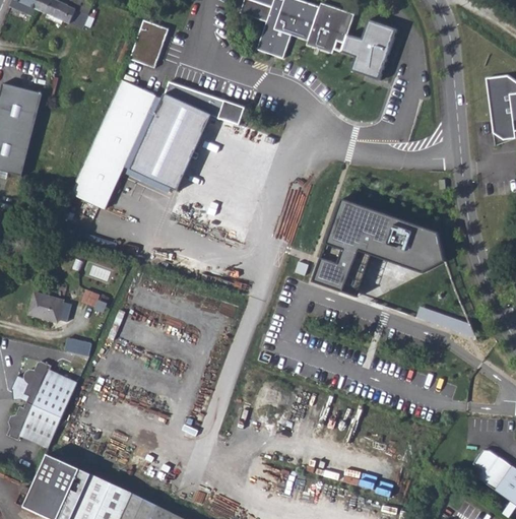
[(33,7),(16,0),(8,0),(6,4),(29,14),(33,7)]
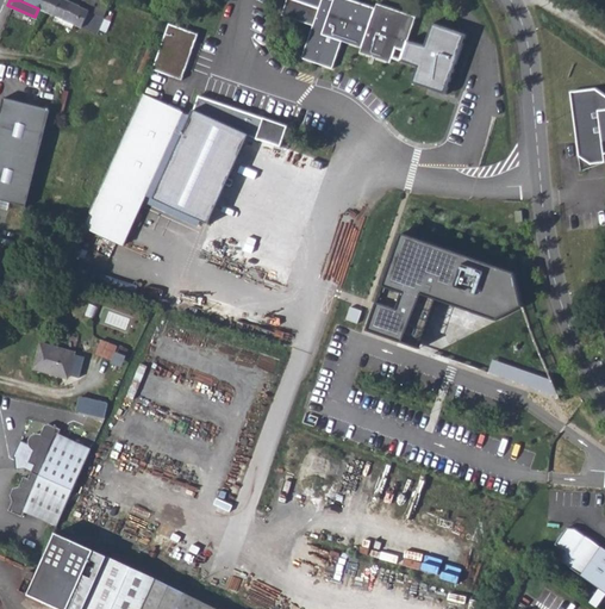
[(19,0),(38,8),(80,26),(88,7),(78,2),(72,0),(19,0)]
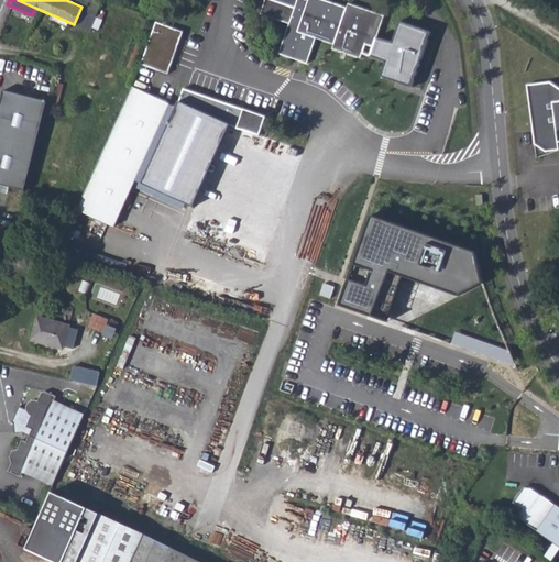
[(73,0),(72,2),(81,7),(74,24),(87,30),(99,0),(73,0)]
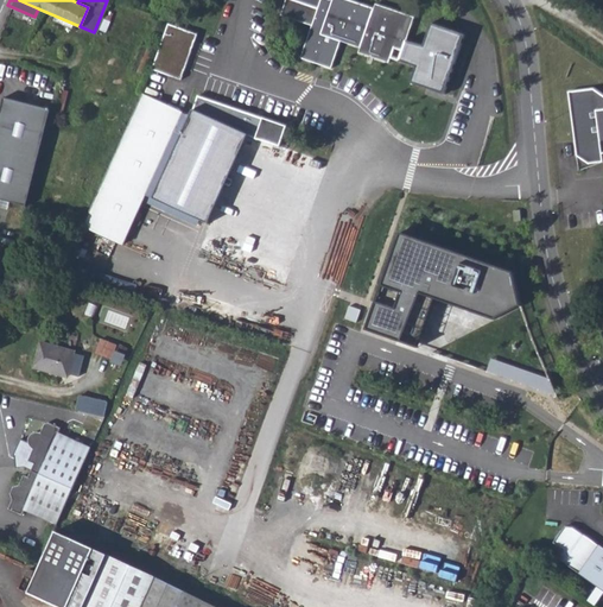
[(372,8),(344,0),(332,0),(286,0),(281,17),(312,26),(303,59),(334,69),(342,40),(361,46),(359,52),(389,62),(394,46),(402,50),(406,37),(413,17),(373,5),(372,8)]
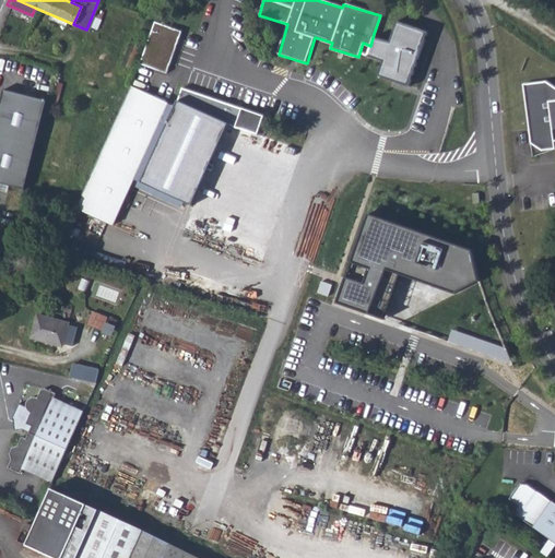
[(389,39),(374,34),(370,46),(368,54),(384,58),(378,73),(409,83),(426,28),(396,18),(389,39)]
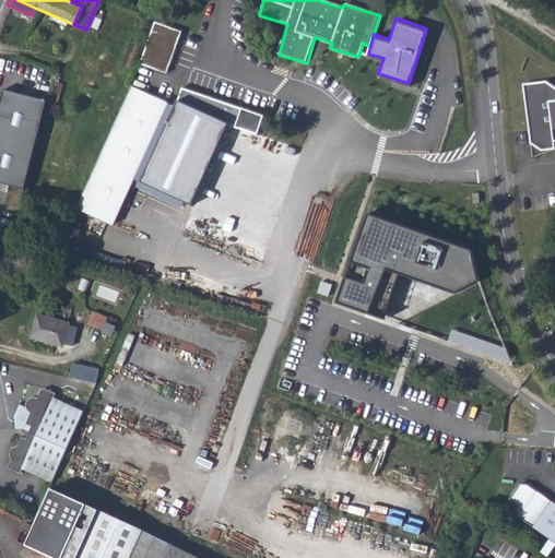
[(179,30),(153,21),(138,62),(165,73),(179,30)]
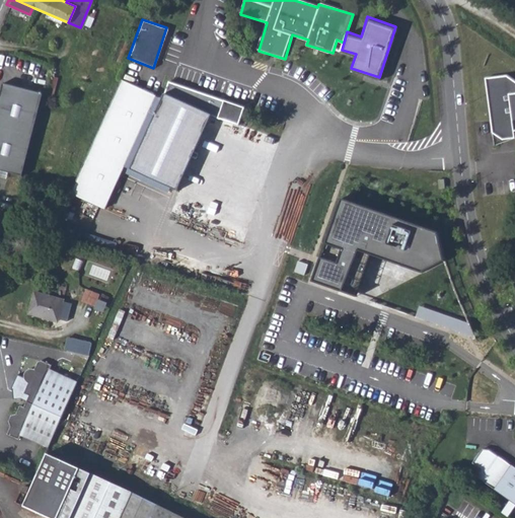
[(211,73),(207,84),(222,90),(226,78),(211,73)]
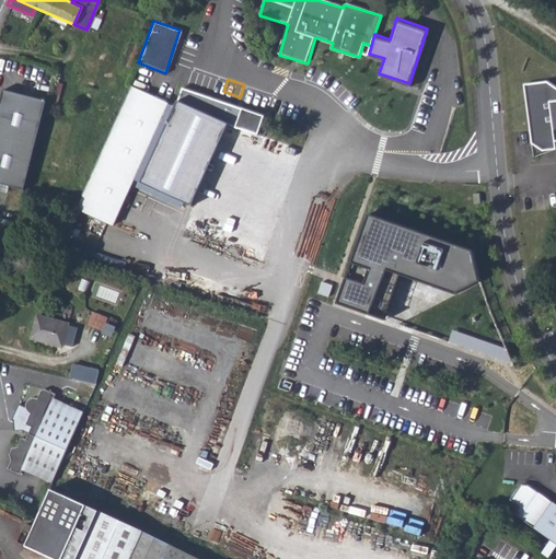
[(555,92),(541,83),(519,85),(523,144),(534,152),(547,151),(547,143),(555,142),(555,92)]
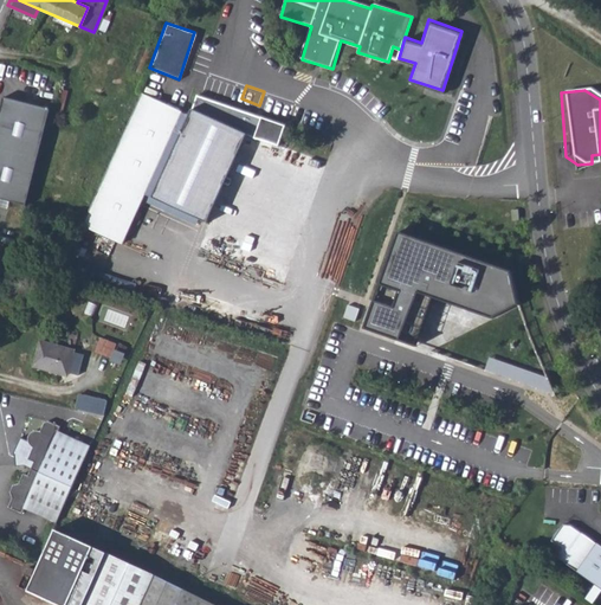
[(81,223),(122,243),(144,191),(149,193),(188,113),(141,91),(81,223)]
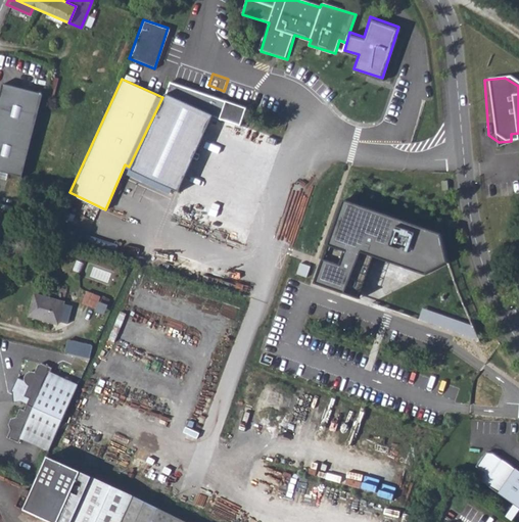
[(227,101),(169,80),(167,90),(214,111),(221,115),(227,101)]
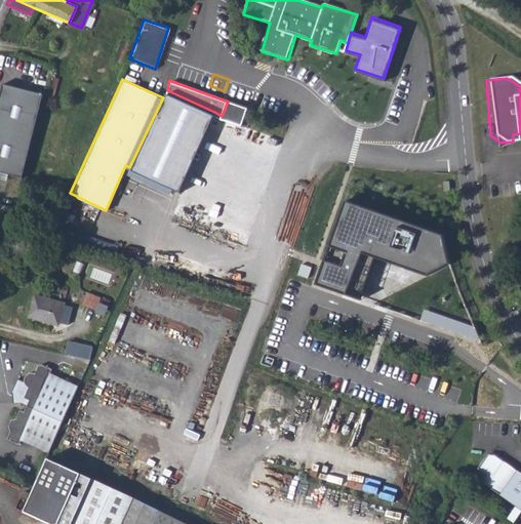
[(41,93),(1,83),(0,87),(0,171),(19,176),(41,93)]
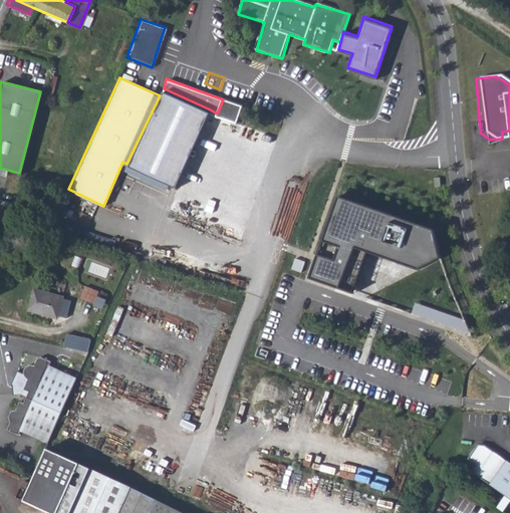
[(126,164),(174,186),(210,109),(164,88),(160,95),(126,164)]
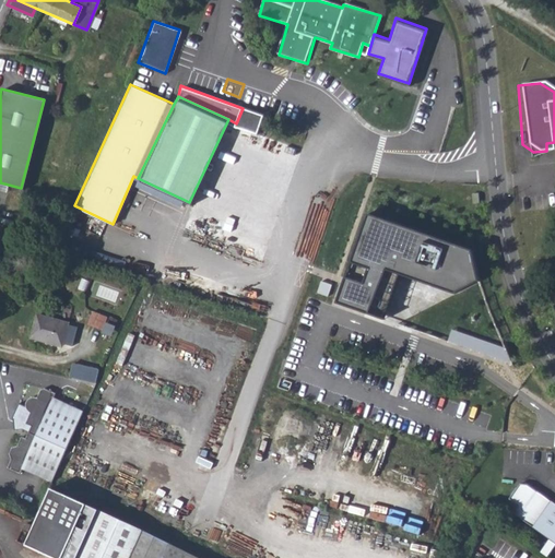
[(235,127),(198,227),(205,229),(207,233),(221,238),(222,241),(228,240),(245,246),(281,143),(267,138),(263,132),(259,134),(258,134),(263,116),(243,108),(236,123),(235,127)]
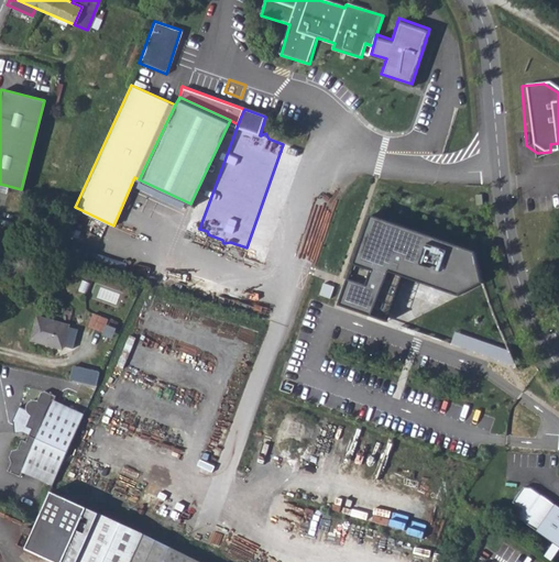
[(527,157),(550,152),(537,153),(526,145),(527,157)]
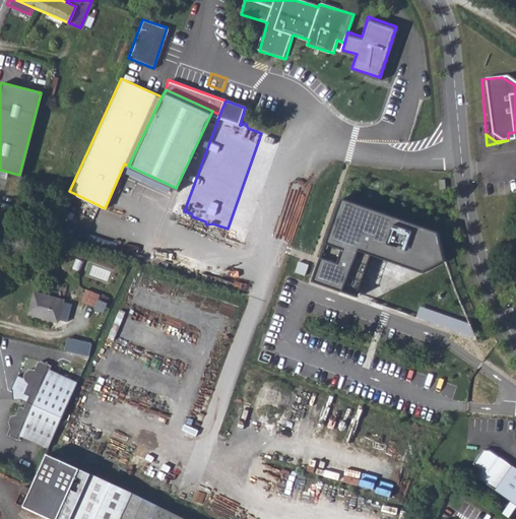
[(446,257),(439,229),(341,195),(311,278),(357,293),(371,255),(421,269),(446,257)]
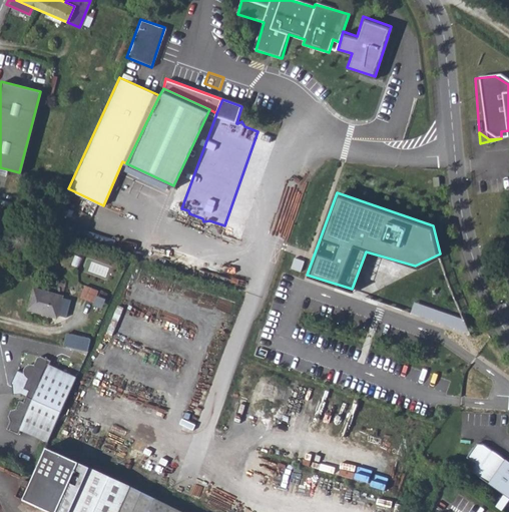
[(78,295),(92,299),(87,313),(96,316),(102,296),(94,294),(96,288),(82,284),(78,295)]
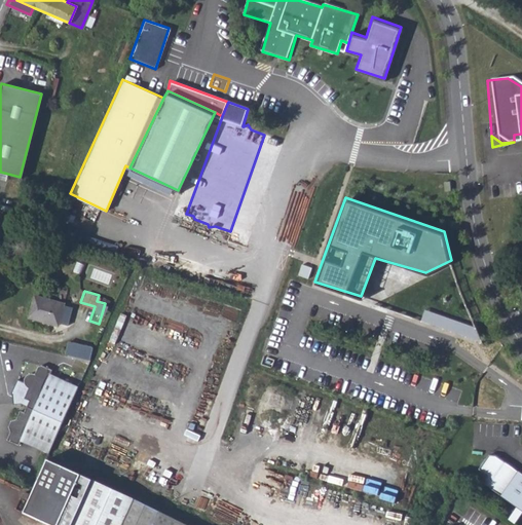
[(25,316),(52,326),(53,323),(63,325),(68,311),(59,308),(60,305),(31,296),(25,316)]
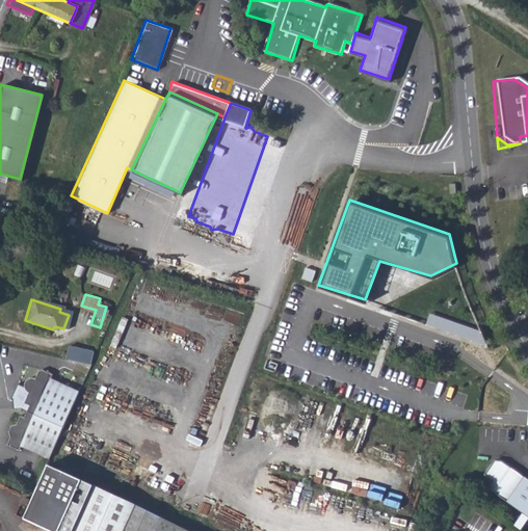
[(477,328),(428,311),(424,322),(484,343),(477,328)]
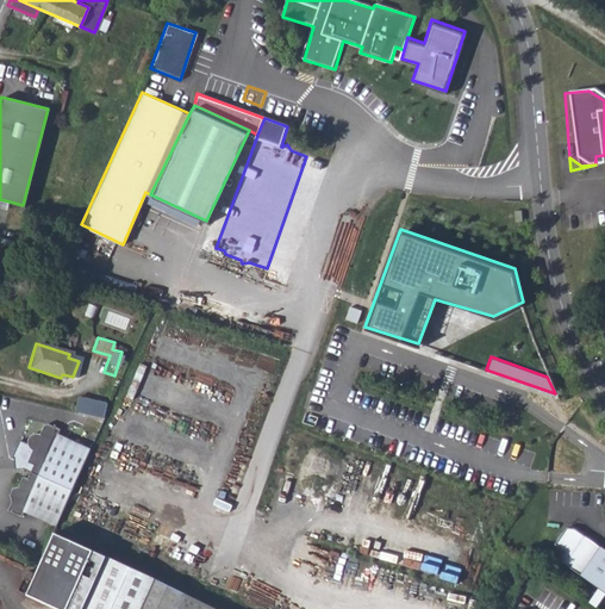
[(70,411),(100,417),(103,403),(74,397),(70,411)]
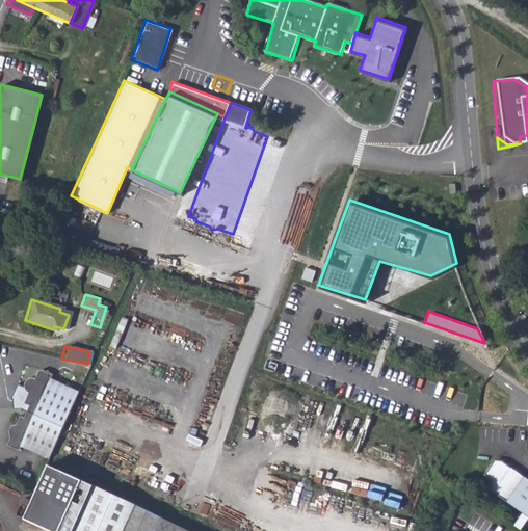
[(57,425),(74,390),(46,376),(49,372),(38,367),(34,368),(31,375),(29,375),(28,374),(26,375),(25,375),(23,376),(22,377),(21,378),(20,381),(20,382),(21,385),(21,386),(22,388),(23,389),(24,390),(20,399),(25,402),(22,408),(57,425)]
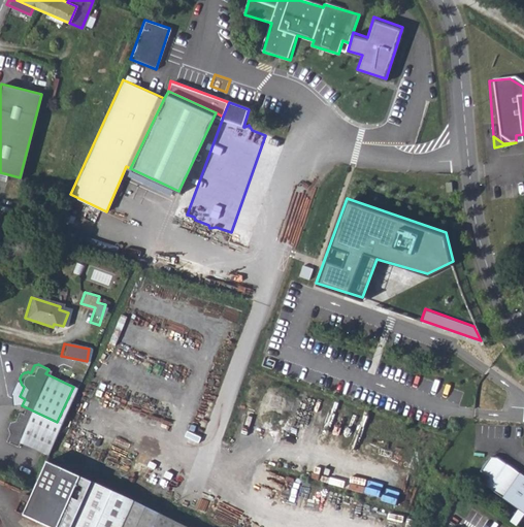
[(57,422),(22,405),(19,410),(14,408),(10,417),(5,419),(3,424),(5,429),(1,437),(12,443),(14,438),(42,452),(57,422)]
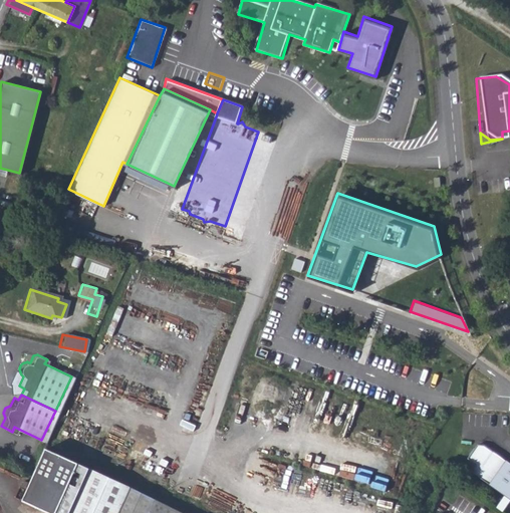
[(465,460),(472,464),(468,470),(509,500),(509,464),(504,460),(501,463),(493,458),(489,451),(483,446),(474,446),(465,460)]
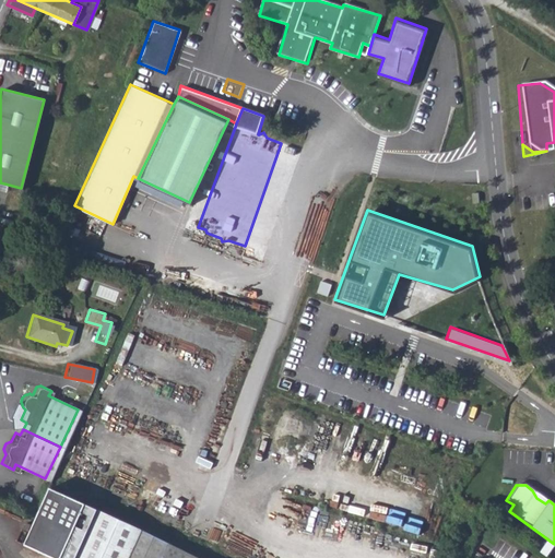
[(121,557),(136,529),(47,486),(24,541),(56,557),(121,557)]
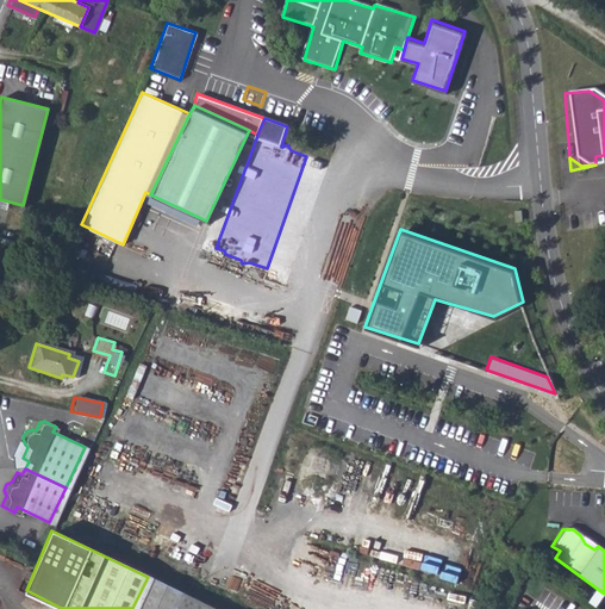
[(148,577),(132,608),(216,608),(189,596),(148,577)]
